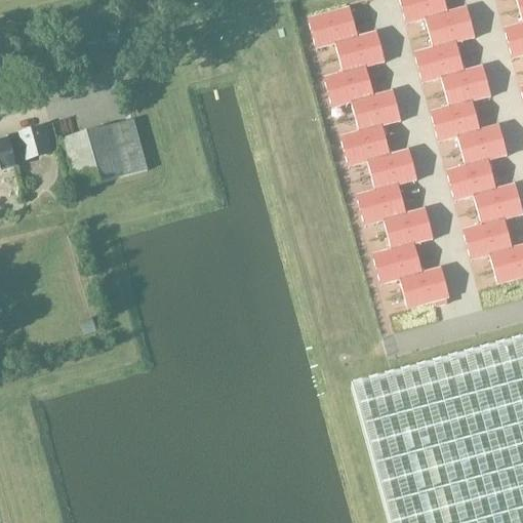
[(400,0),(407,25),(426,19),(434,48),(415,53),(423,83),(442,78),(450,108),(431,113),(439,143),(458,137),(466,166),(447,171),(455,201),(474,196),(482,226),(464,231),(472,260),(490,255),(498,284),(522,278),(522,246),(513,249),(505,219),(522,214),(522,210),(515,185),(496,190),(488,160),(508,155),(499,126),(480,131),(472,102),(491,96),(483,67),(465,72),(456,42),(475,37),(467,8),(448,13),(444,0),(400,0)]
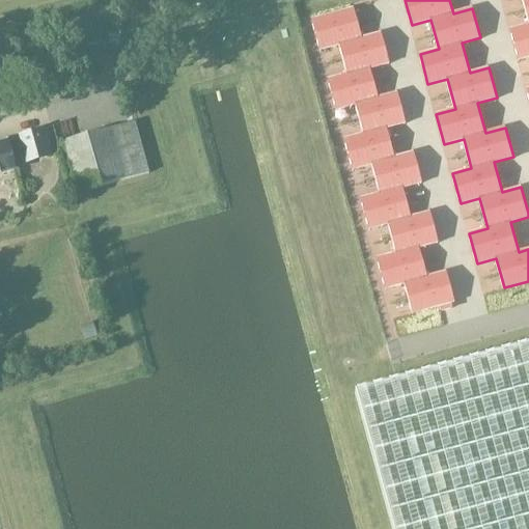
[(503,0),(523,0),(528,18),(528,25),(510,30),(519,59),(528,57),(528,88),(527,89),(528,94),(528,0),(503,0)]
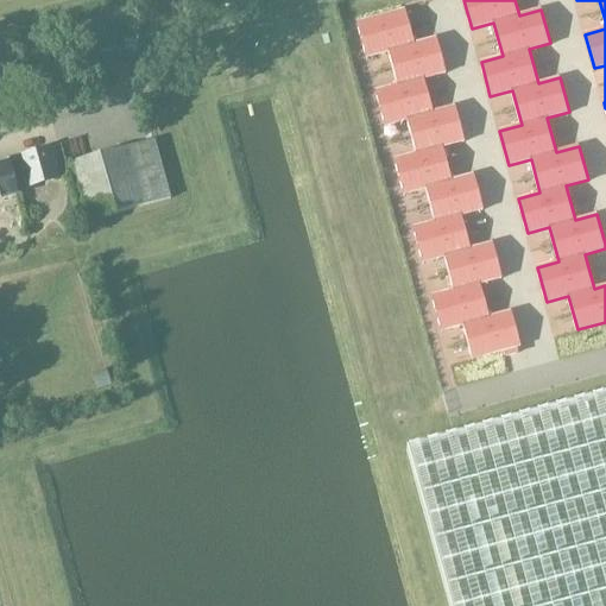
[(405,10),(358,23),(367,57),(389,50),(398,84),(377,90),(386,125),(408,119),(417,153),(395,159),(404,194),(427,188),(436,221),(414,227),(423,262),(444,256),(454,290),(433,296),(442,330),(464,324),(473,358),(521,345),(511,311),(490,317),(480,283),(502,277),(493,242),(471,248),(461,214),(484,208),(474,175),(452,181),(443,146),(465,140),(455,106),(434,112),(424,77),(446,71),(436,38),(415,44),(405,10)]
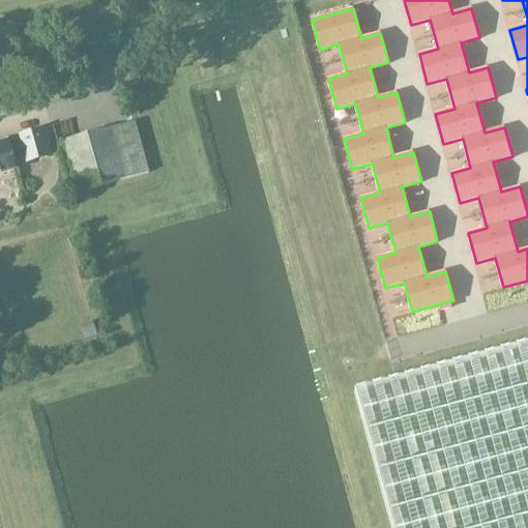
[(91,187),(149,172),(136,121),(64,141),(78,192),(91,187)]
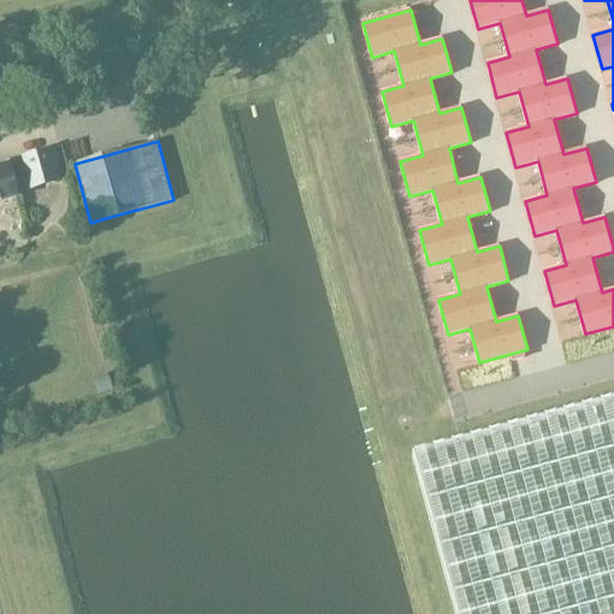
[(16,183),(29,179),(30,188),(60,179),(51,146),(21,154),(23,163),(11,166),(11,164),(0,166),(0,201),(19,196),(16,183)]
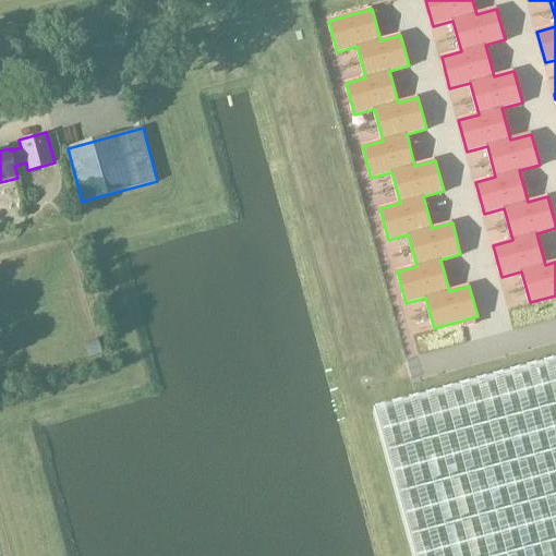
[(394,399),(372,405),(412,555),(555,555),(555,354),(415,393),(394,399)]
